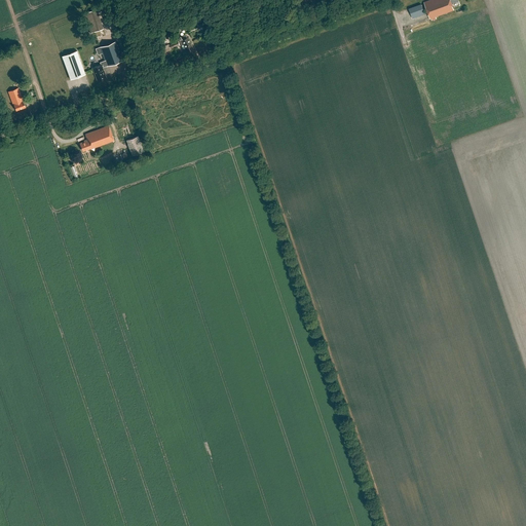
[(314,0),(302,0),(306,8),(316,4),(314,0)]
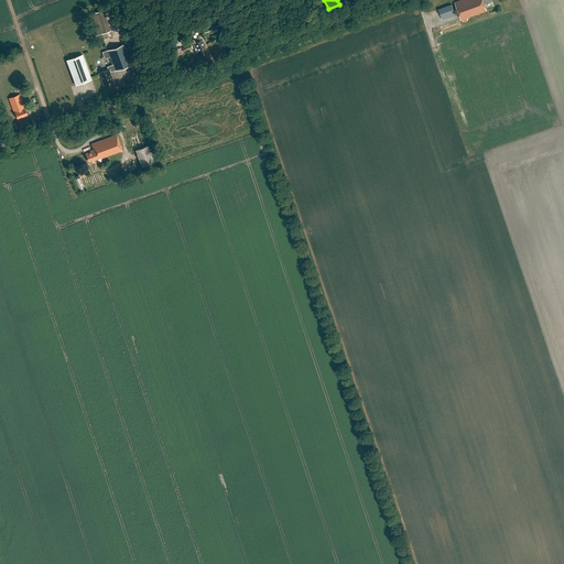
[(461,0),(455,2),(462,20),(487,10),(485,4),(491,2),(490,0),(461,0)]
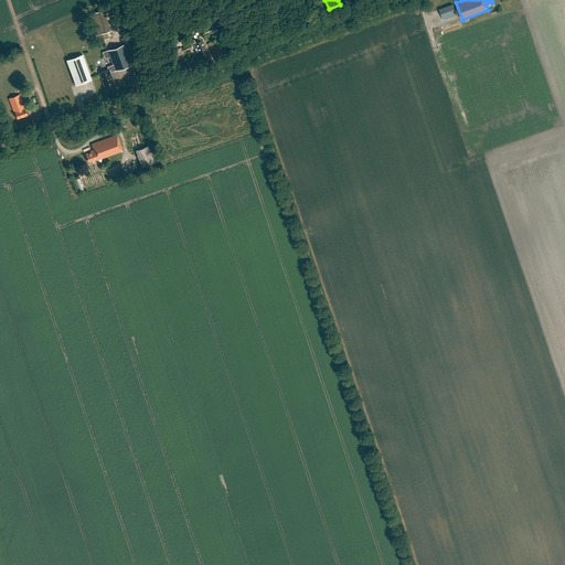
[(452,4),(439,10),(443,21),(457,16),(452,4)]
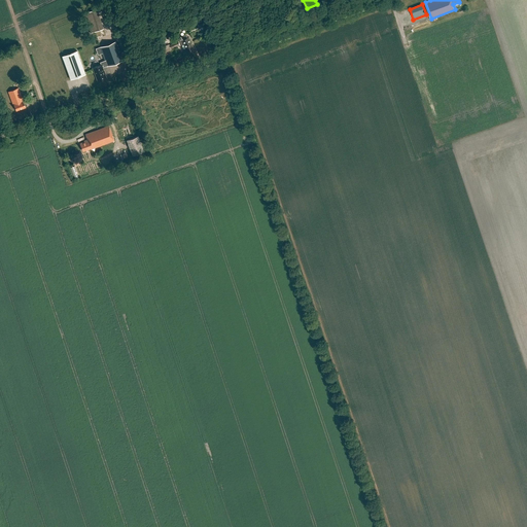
[(84,13),(91,33),(103,29),(97,9),(84,13)]
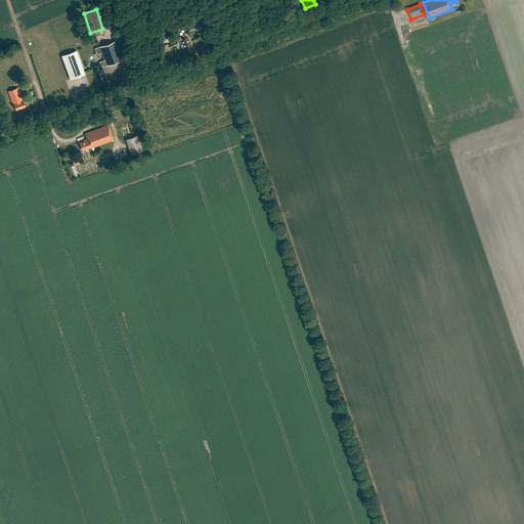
[(186,37),(185,38),(184,35),(179,38),(178,39),(180,44),(182,43),(186,51),(191,49),(186,37)]
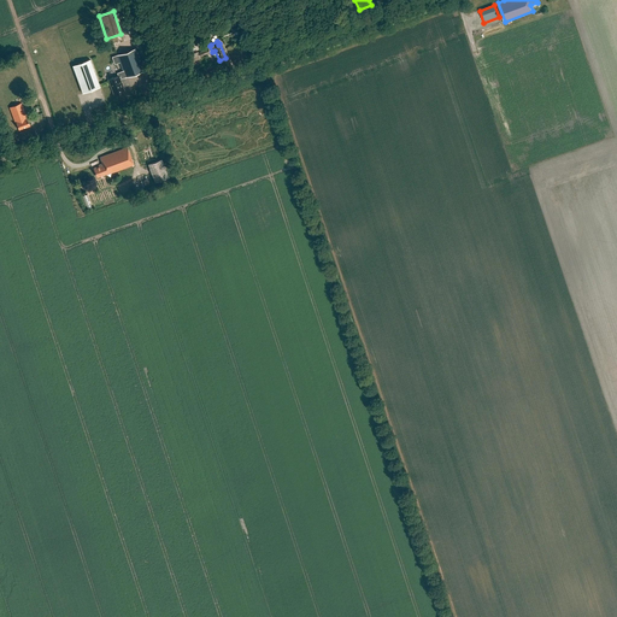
[(115,95),(124,92),(119,78),(124,77),(125,78),(145,71),(145,70),(136,48),(117,56),(122,69),(123,74),(118,76),(109,80),(115,95)]
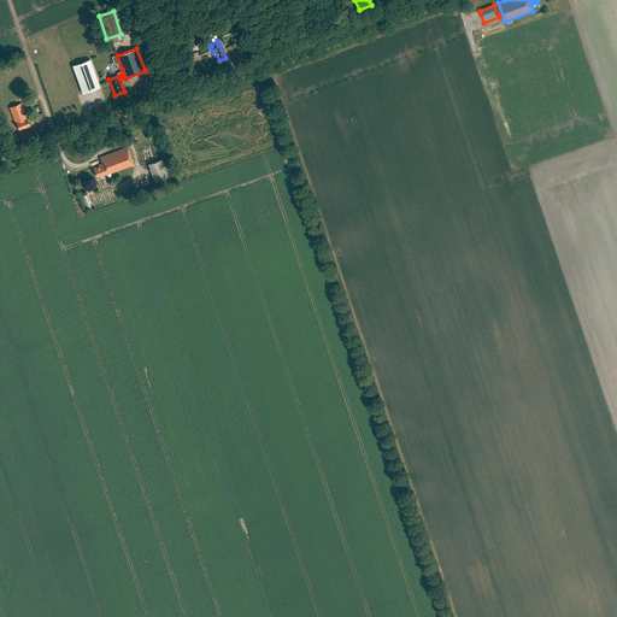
[(72,65),(82,93),(100,87),(89,59),(72,65)]
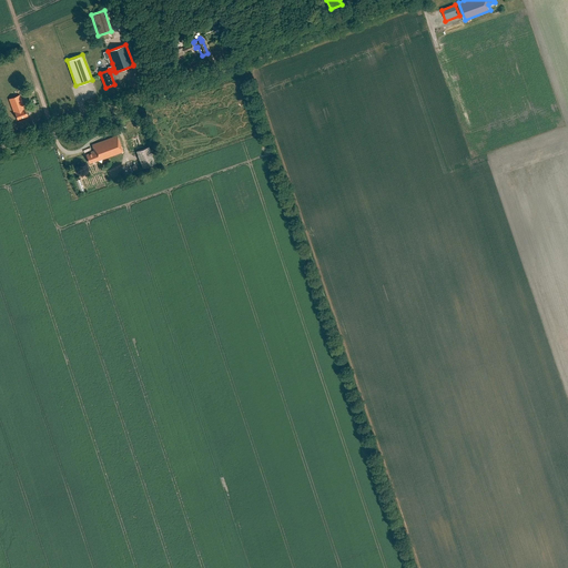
[(19,95),(9,99),(14,114),(14,113),(17,120),(28,115),(26,110),(24,110),(19,95)]
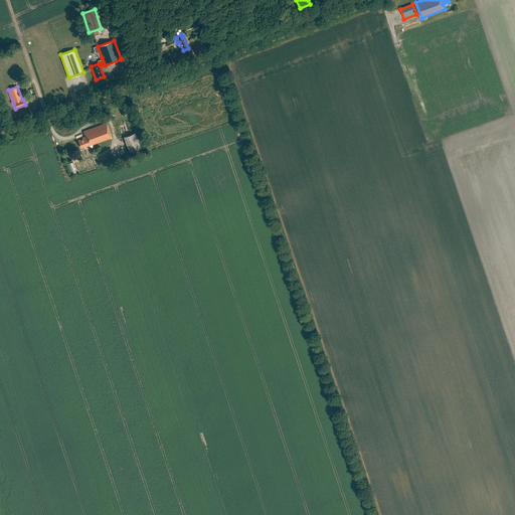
[(106,123),(83,131),(86,136),(81,137),(82,138),(78,140),(80,148),(89,145),(89,146),(112,137),(106,123)]
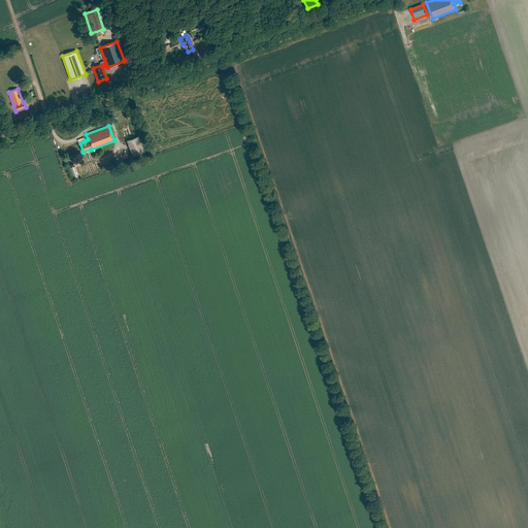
[(139,136),(127,140),(132,156),(144,152),(139,136)]
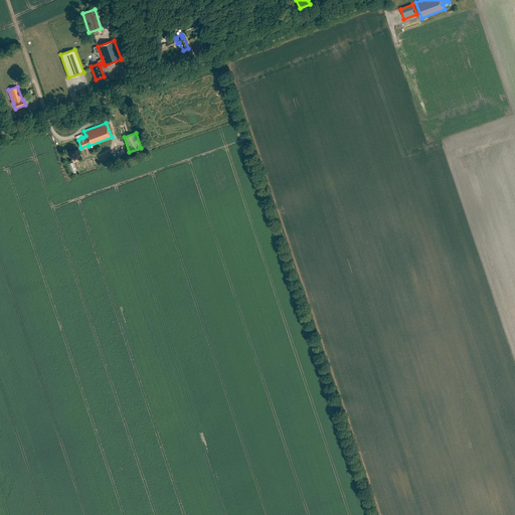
All buildings are outlined.
